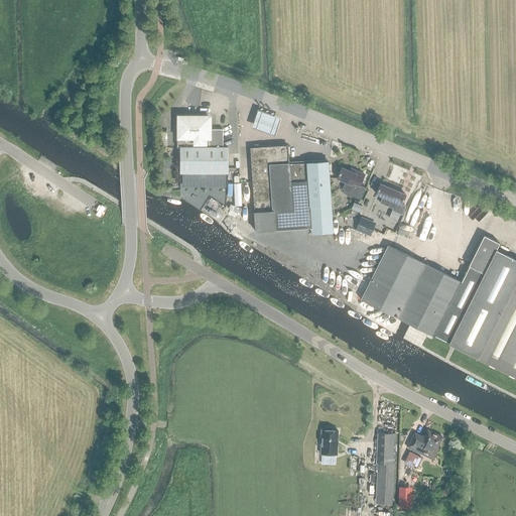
[(280,118),(257,110),(251,127),(274,135),(280,118)]
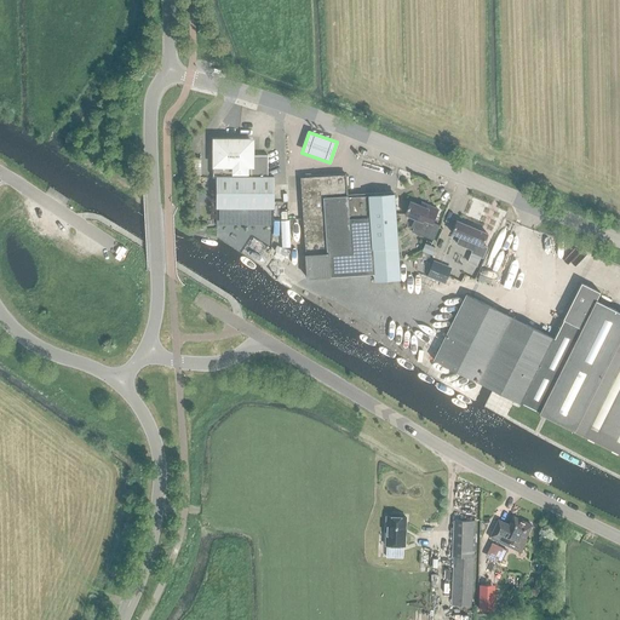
[(216,208),(274,208),(274,177),(268,177),(268,156),(251,156),(251,141),(214,141),(214,177),(216,177),(216,208)]
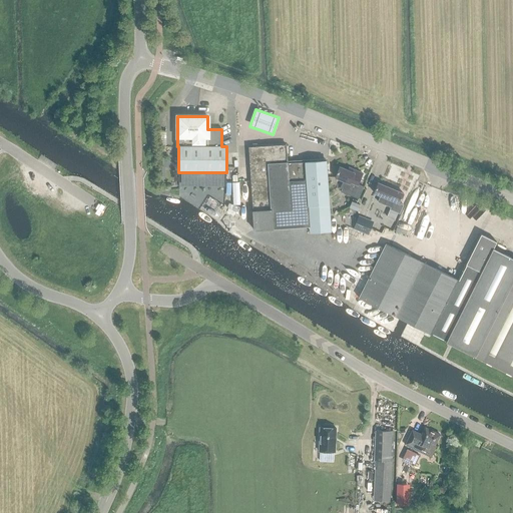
[(252,211),(252,220),(253,230),(273,229),(310,226),(310,232),(331,231),(326,160),(306,162),(306,161),(287,163),(286,144),(248,146),(252,211)]
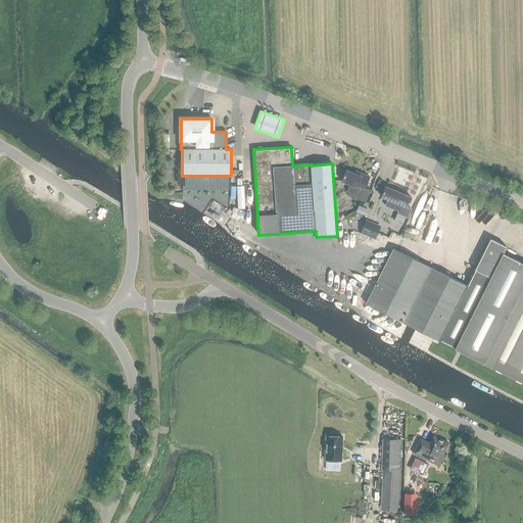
[(359,176),(346,171),(341,181),(349,185),(346,191),(348,192),(347,195),(366,203),(371,191),(365,188),(370,177),(360,173),(359,176)]
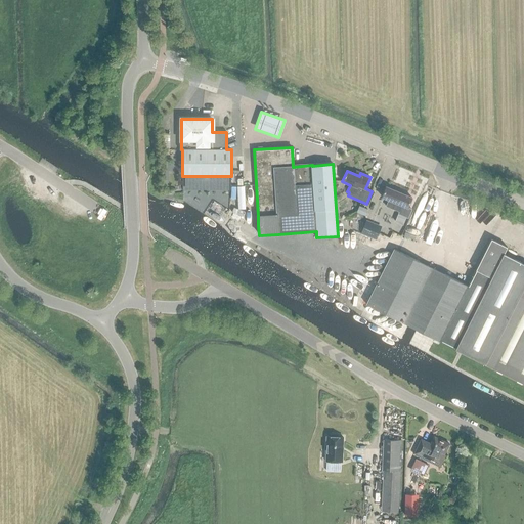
[(386,187),(382,198),(387,200),(385,206),(399,212),(395,221),(402,224),(405,217),(407,218),(411,209),(407,208),(411,198),(386,187)]
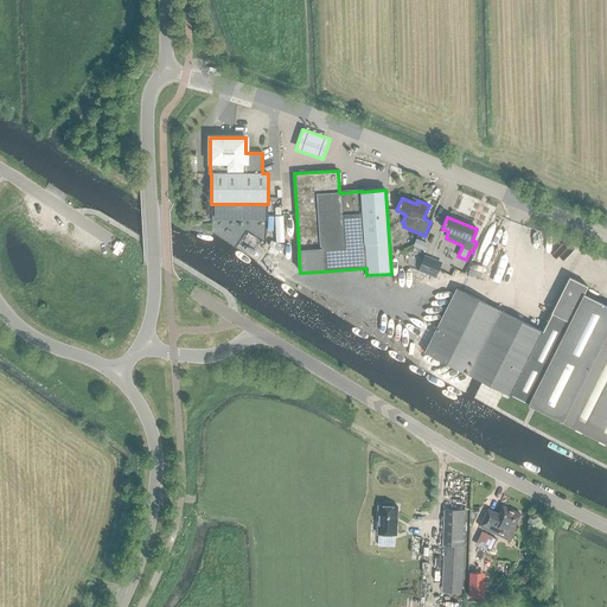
[(416,238),(414,246),(423,249),(426,243),(416,238)]
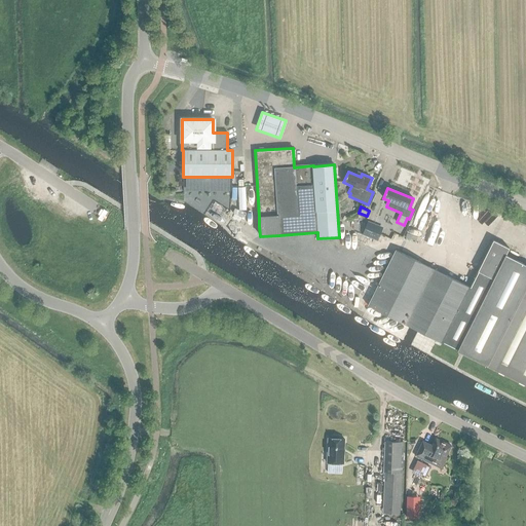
[(362,233),(376,240),(381,229),(366,222),(362,233)]
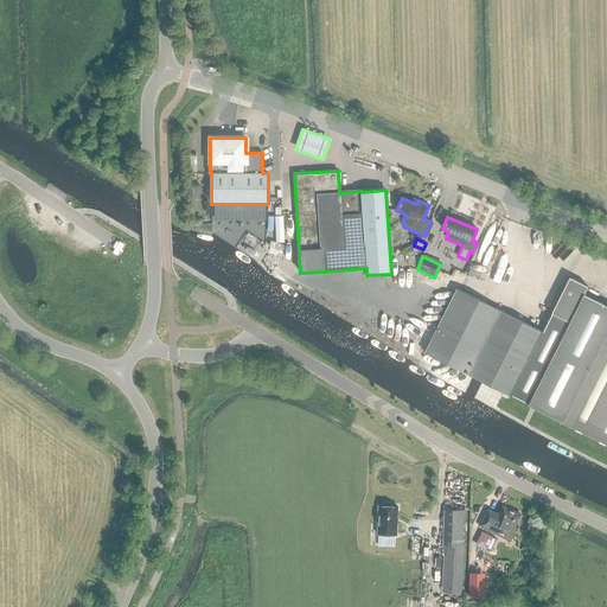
[(472,377),(483,382),(510,396),(511,395),(528,403),(526,404),(606,445),(606,306),(583,294),(587,287),(569,278),(551,313),(542,332),(457,288),(425,352),(472,377)]
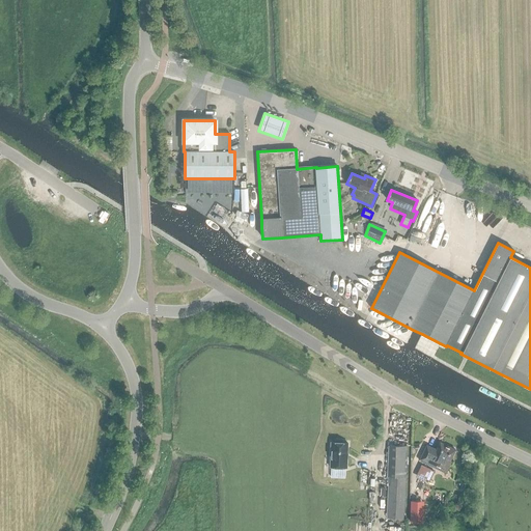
[(330,468),(346,468),(347,444),(344,443),(342,442),(336,441),(334,443),(331,443),(330,468)]
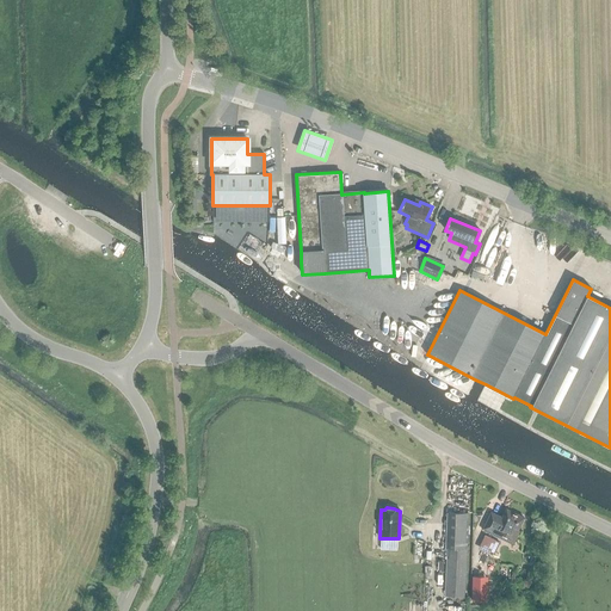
[(491,512),(482,530),(510,543),(514,542),(519,531),(518,530),(524,518),(506,508),(501,518),(499,516),(491,512)]
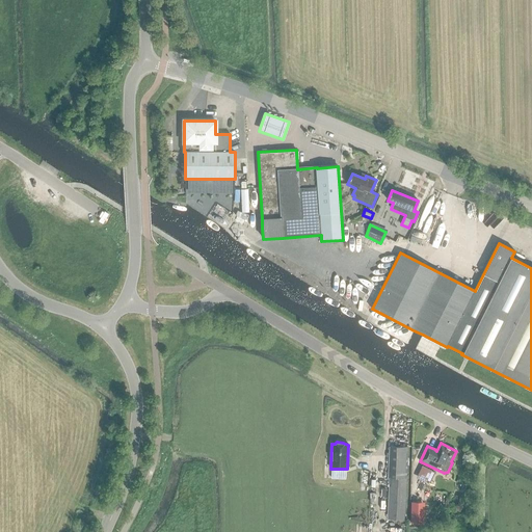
[(389,486),(387,520),(404,521),(407,447),(398,447),(389,446),(387,486),(389,486)]
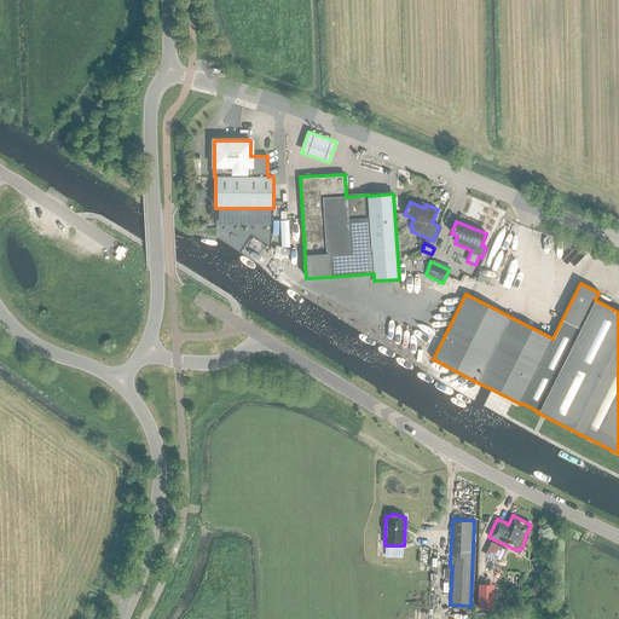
[(487,553),(503,561),(510,549),(493,541),(487,553)]
